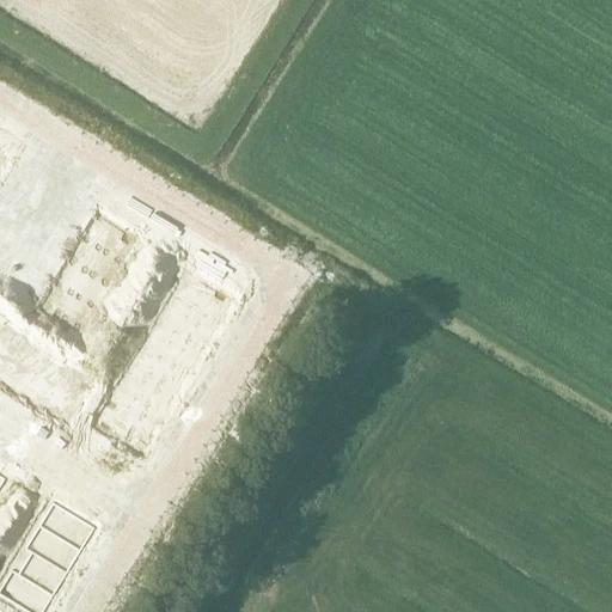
[(97,216),(83,239),(118,261),(133,238),(97,216)]
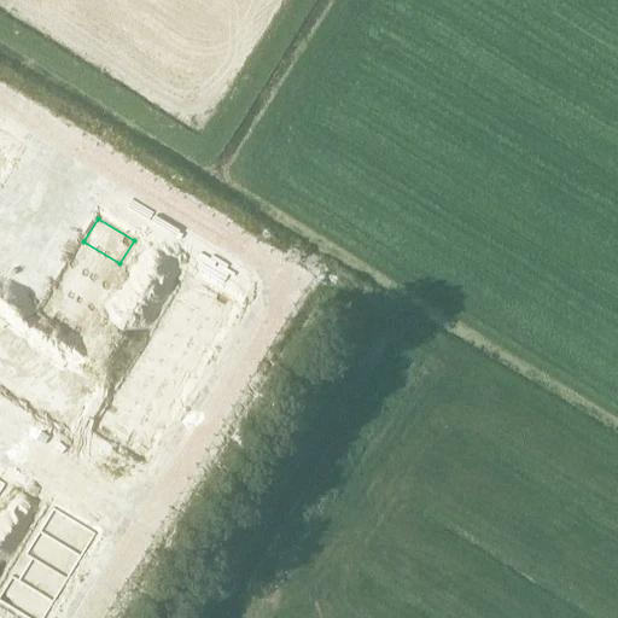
[(83,242),(70,264),(106,286),(120,263),(83,242)]
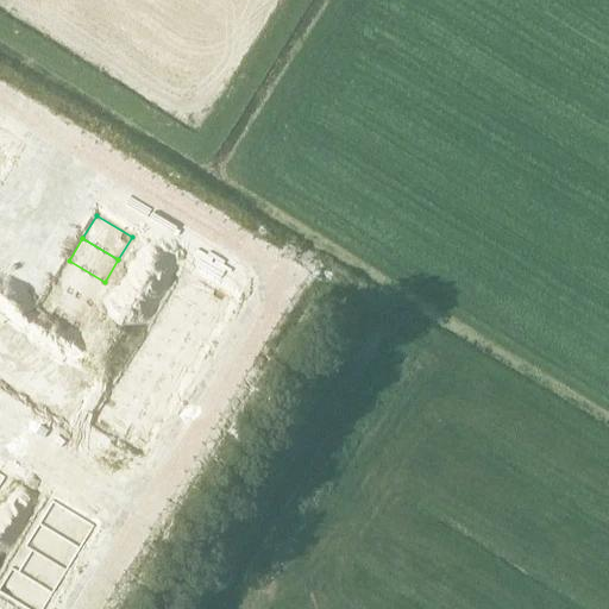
[(69,261),(55,282),(90,305),(105,282),(69,261)]
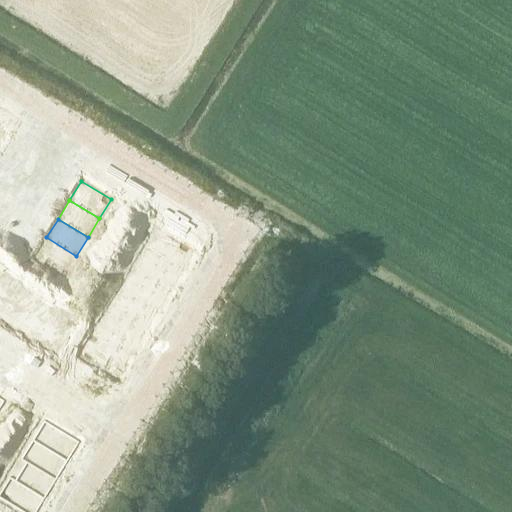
[(121,219),(115,228),(125,234),(131,225),(121,219)]
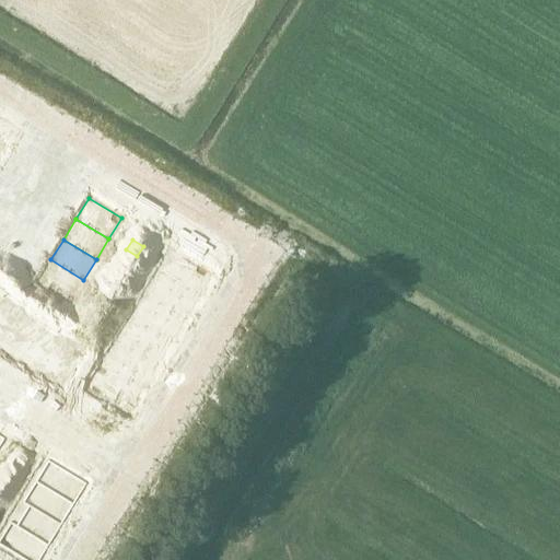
[(126,249),(119,259),(131,267),(137,256),(126,249)]
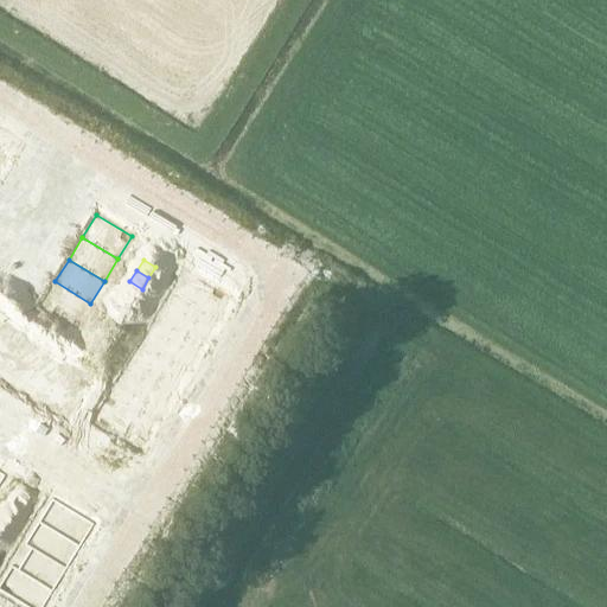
[(165,270),(155,286),(164,291),(172,275),(165,270)]
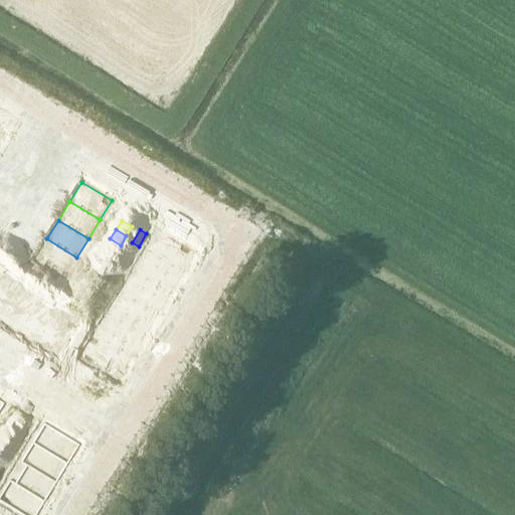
[(159,229),(146,250),(183,274),(196,251),(159,229)]
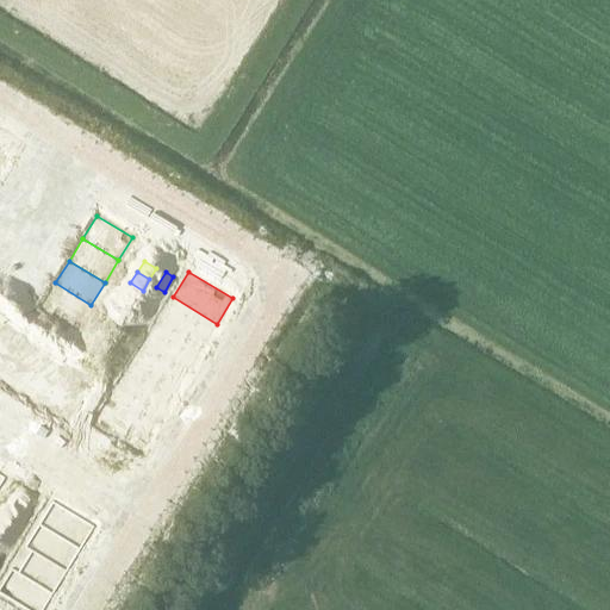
[(55,282),(41,306),(76,328),(91,305),(55,282)]
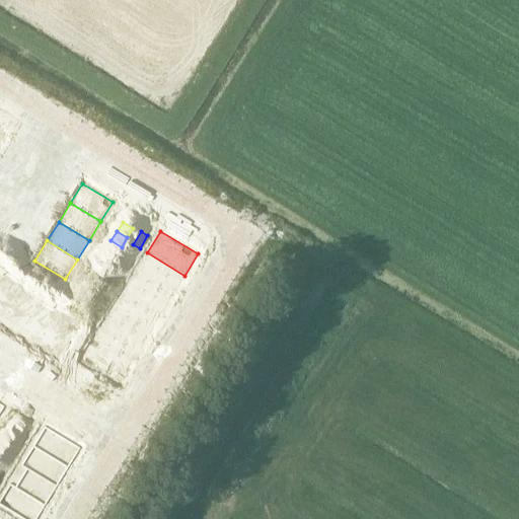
[(133,244),(125,257),(132,262),(140,248),(133,244)]
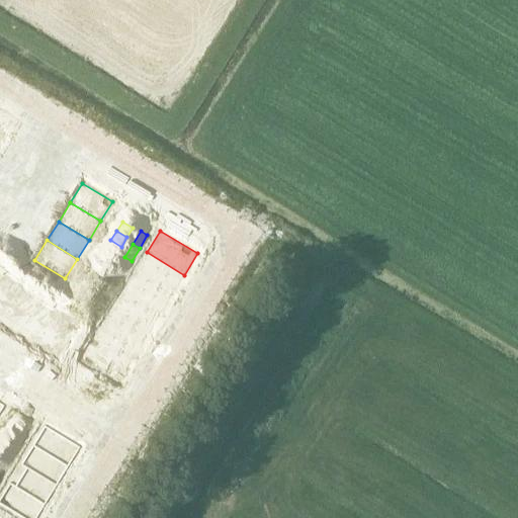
[(7,252),(1,263),(10,269),(17,258),(7,252)]
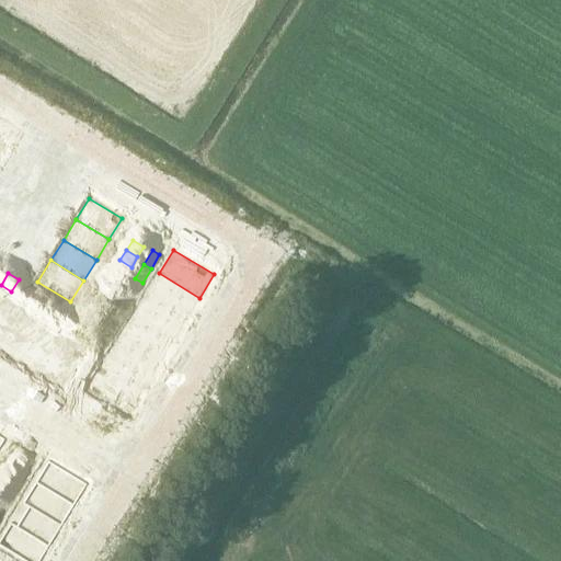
[(159,273),(145,296),(185,321),(199,298),(159,273)]
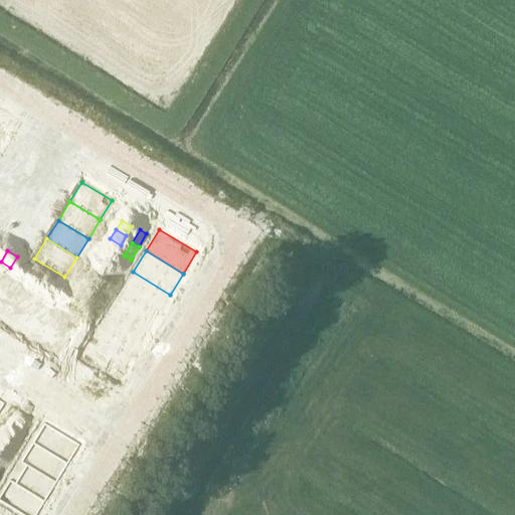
[(99,258),(93,268),(103,274),(109,264),(99,258)]
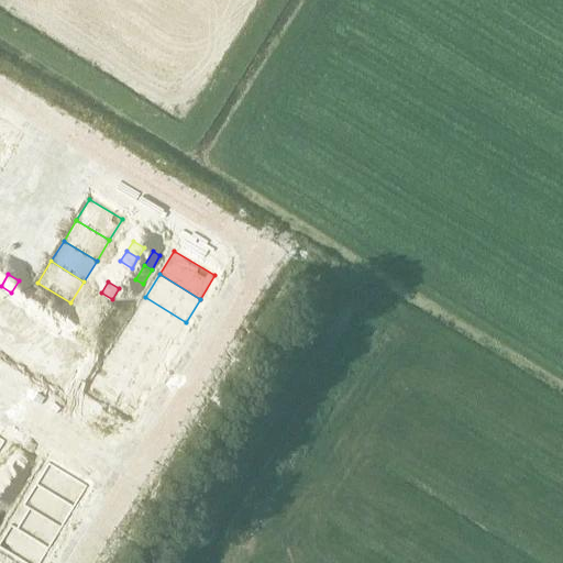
[(28,286),(21,297),(31,304),(37,293),(28,286)]
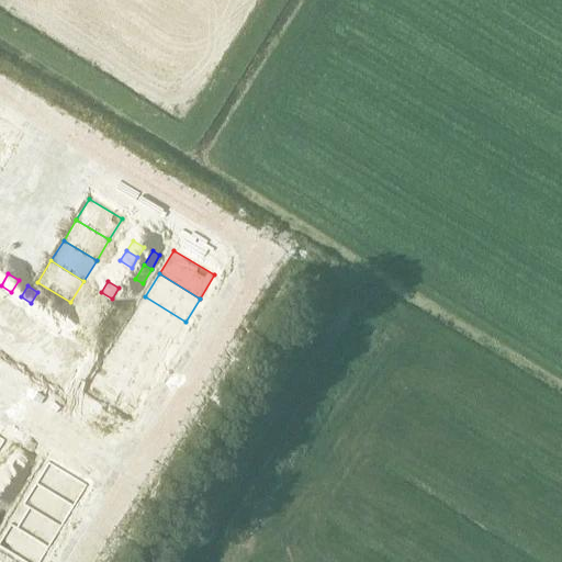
[(37,292),(31,303),(41,310),(47,299),(37,292)]
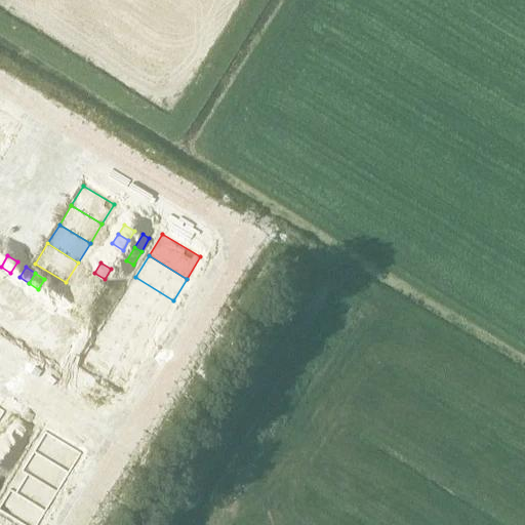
[(94,273),(89,282),(99,288),(105,279),(94,273)]
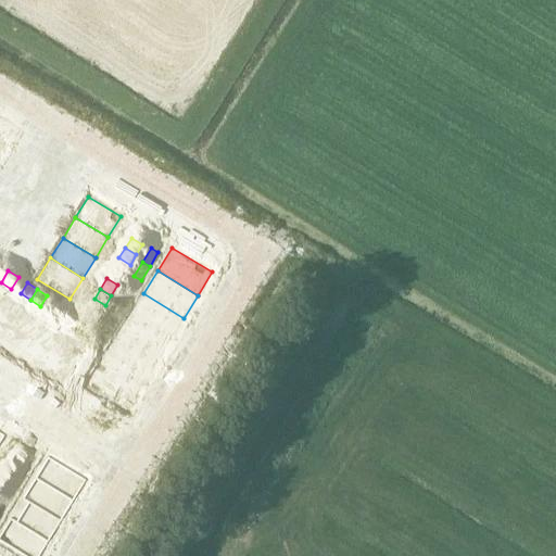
[(123,293),(114,307),(122,312),(130,298),(123,293)]
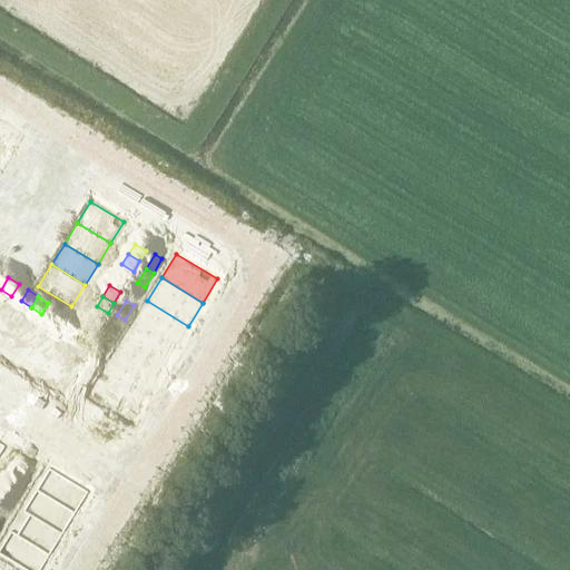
[(147,301),(133,324),(174,350),(188,326),(147,301)]
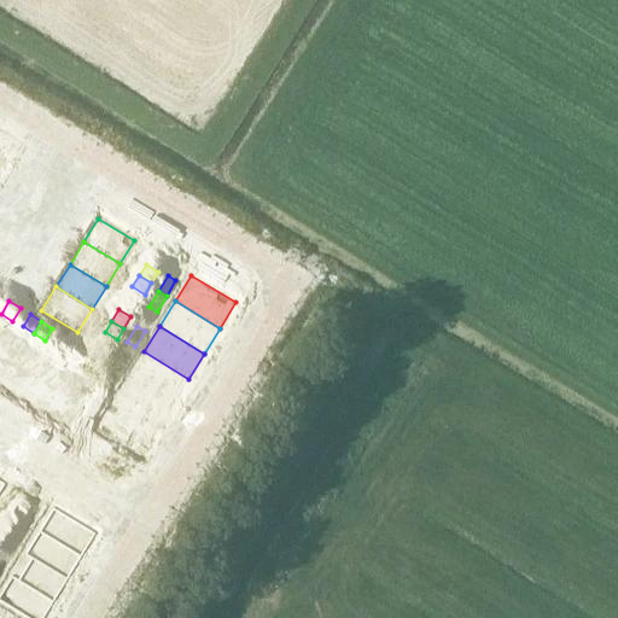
[(1,338),(0,339),(0,386),(1,388),(23,351),(28,345),(5,332),(1,338)]
